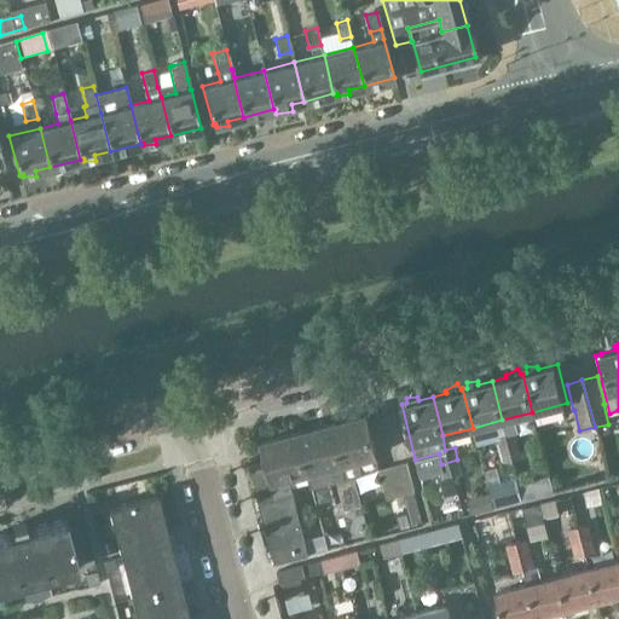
[(365,414),(330,423),(345,476),(336,479),(336,482),(340,495),(357,490),(354,478),(362,475),(357,458),(375,453),(365,414)]
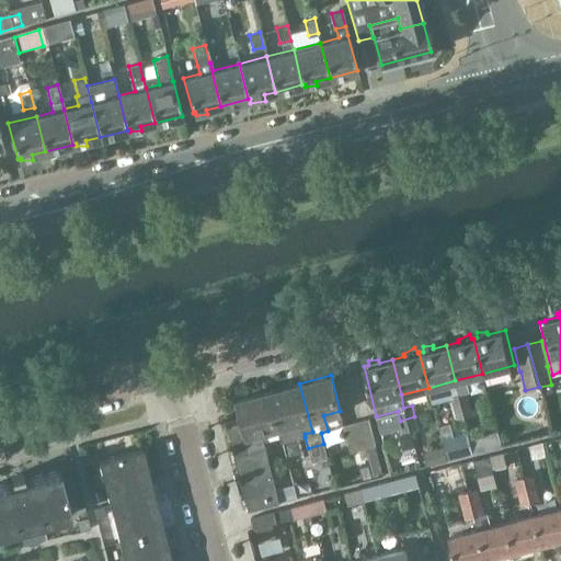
[(278,427),(283,443),(305,437),(305,434),(312,432),(299,384),(268,391),(278,427)]
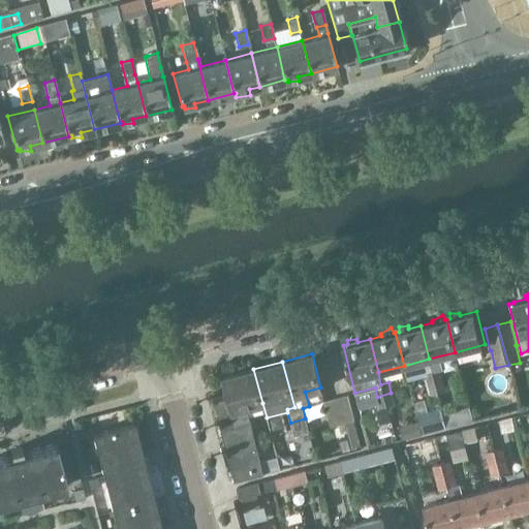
[(246,407),(262,403),(253,369),(223,376),(227,392),(213,396),(221,428),(249,421),(246,407)]
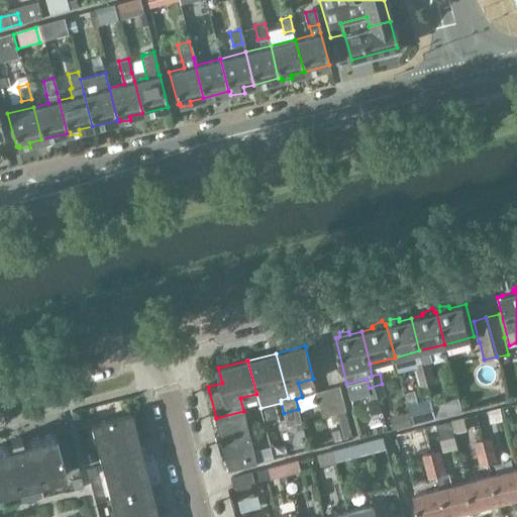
[(418,375),(432,372),(429,360),(415,365),(418,375)]
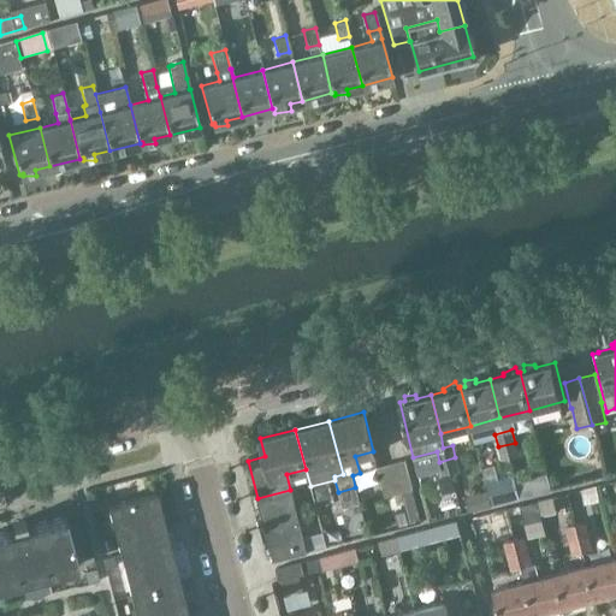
[(515,443),(498,446),(502,458),(517,454),(515,443)]
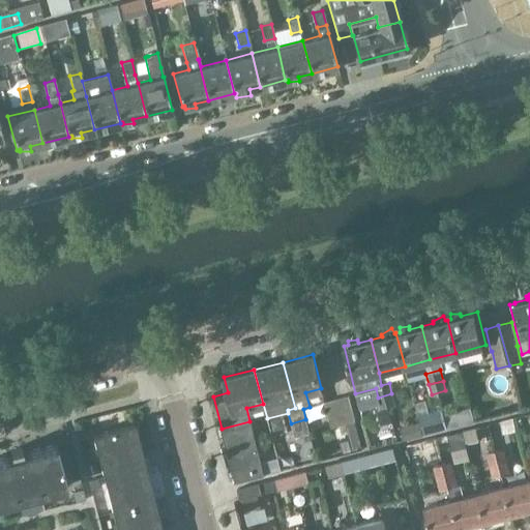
[(391,393),(378,398),(381,408),(394,404),(391,393)]
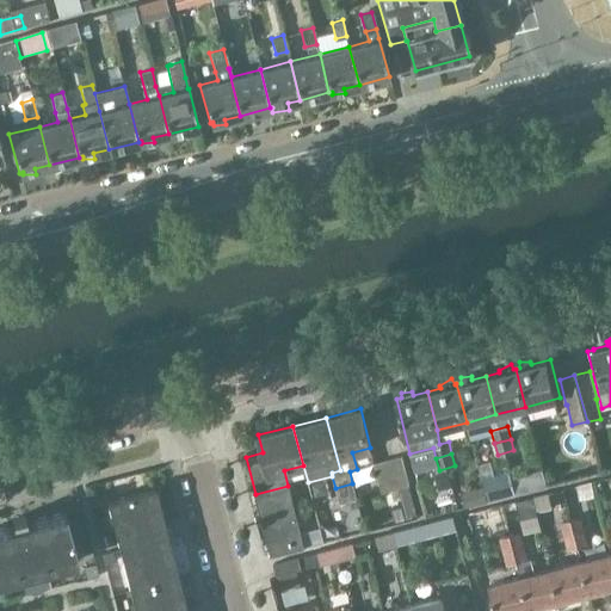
[(395,488),(408,485),(409,485),(401,455),(388,458),(395,488)]
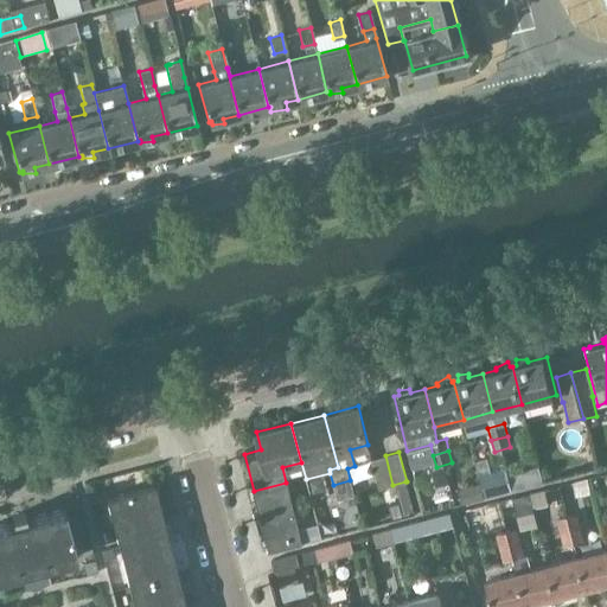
[(379,489),(393,485),(385,455),(371,459),(379,489)]
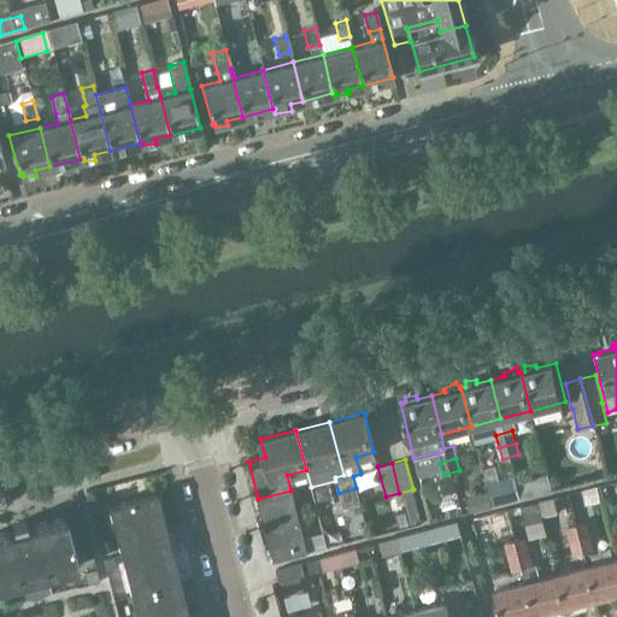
[(521,498),(515,476),(487,483),(493,505),(521,498)]
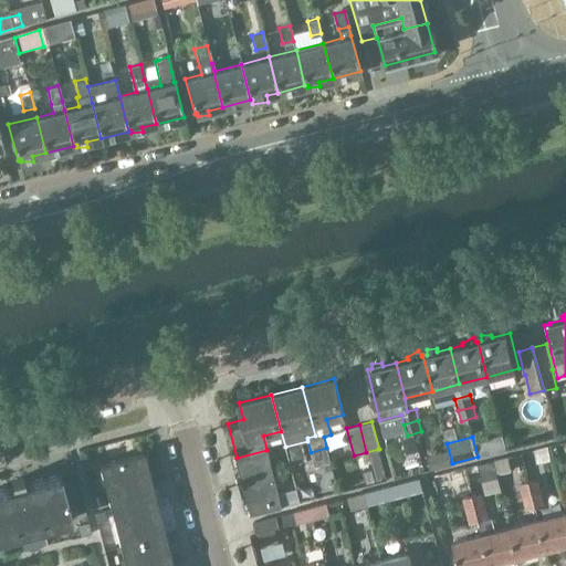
[(326,448),(311,452),(314,465),(329,461),(326,448)]
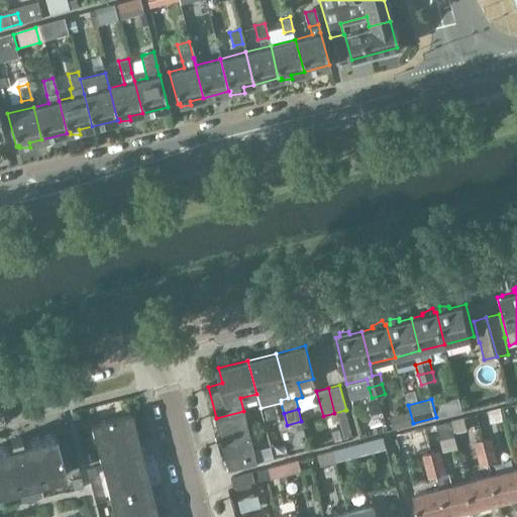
[(229,470),(257,462),(243,411),(216,418),(229,470)]
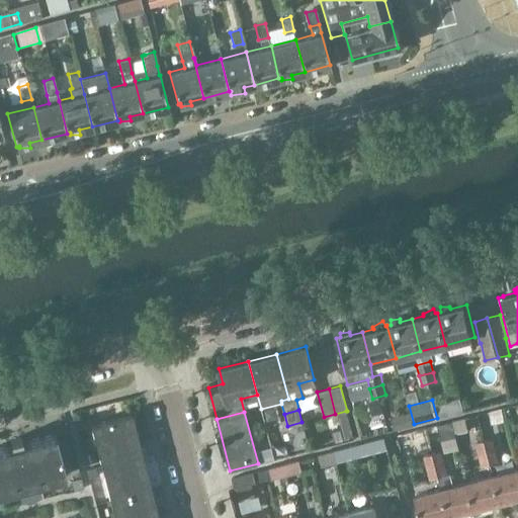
[(131,414),(90,425),(95,444),(99,462),(104,482),(109,500),(151,490),(146,470),(143,457),(147,456),(146,450),(144,445),(140,447),(139,444),(136,433),(131,414)]
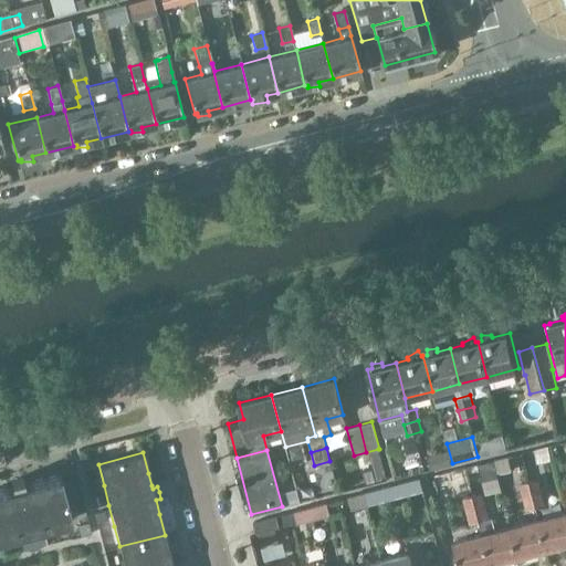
[(30,482),(42,526),(71,519),(60,474),(30,482)]
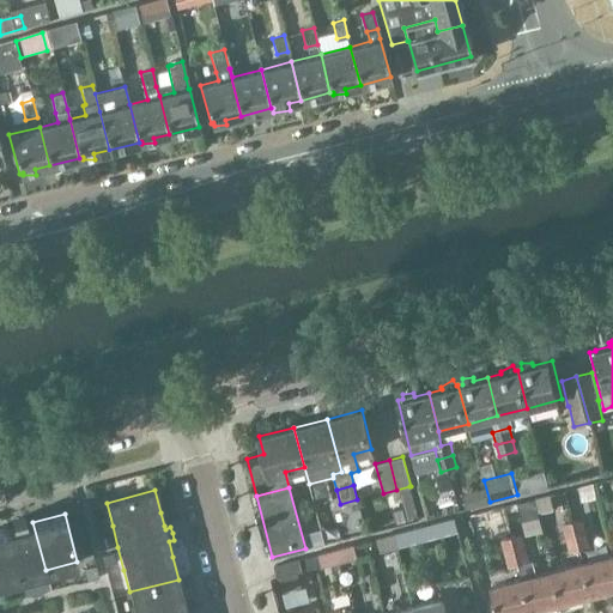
[(46,570),(32,522),(26,523),(24,519),(12,522),(13,527),(10,528),(0,530),(0,582),(19,577),(24,594),(37,594),(49,588),(46,570)]
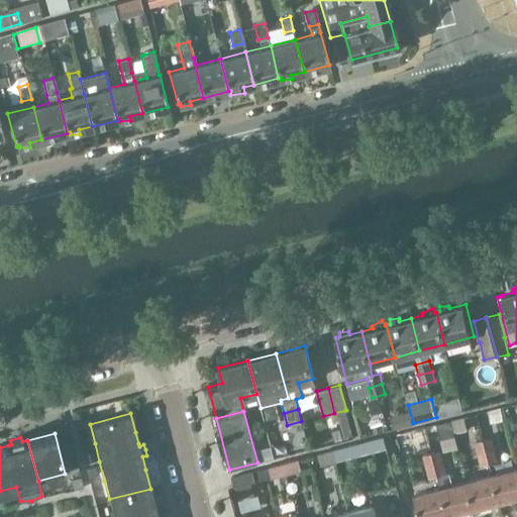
[(479,452),(494,448),(491,437),(475,441),(479,452)]
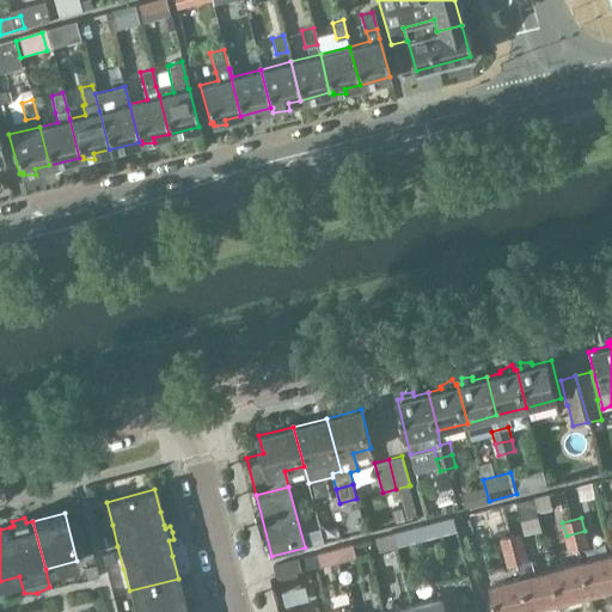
[(397,548),(415,543),(428,539),(424,525),(393,533),(397,548)]
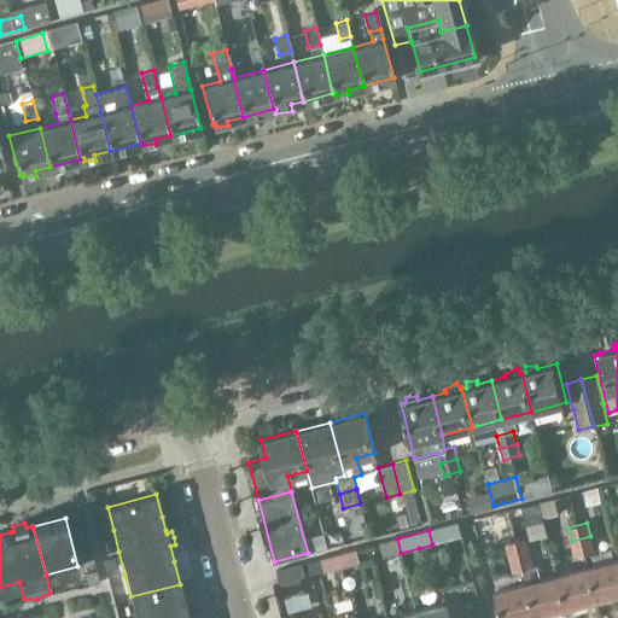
[(576,555),(594,551),(590,536),(572,541),(576,555)]
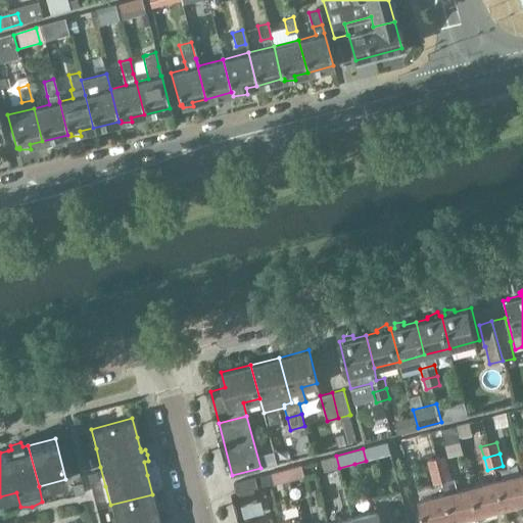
[(325,472),(339,468),(336,456),(322,460),(325,472)]
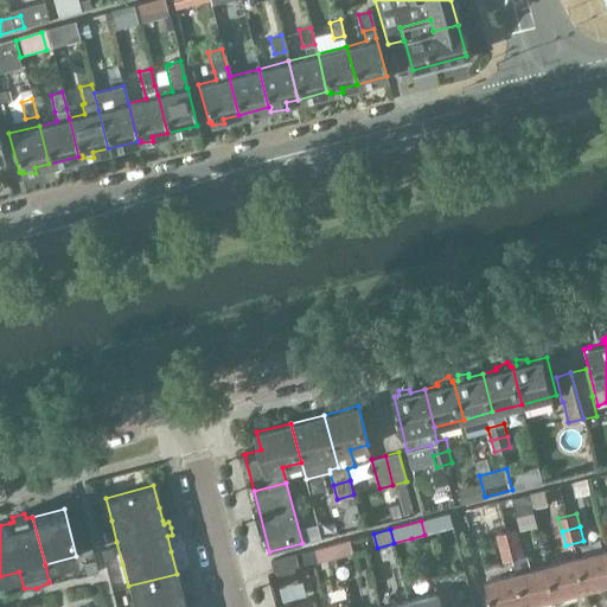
[(502,547),(519,543),(516,529),(498,534),(502,547)]
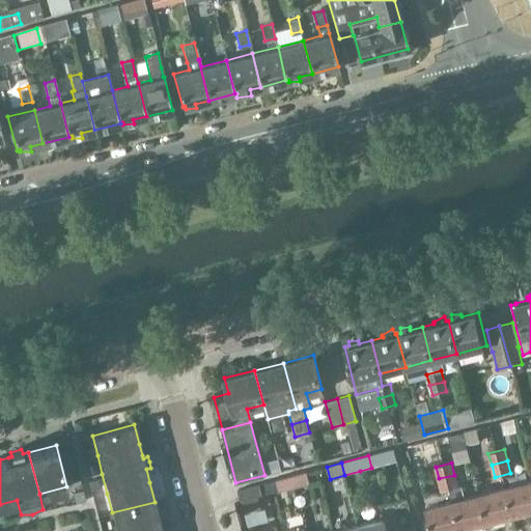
[(309,483),(306,472),(291,476),(294,487),(309,483)]
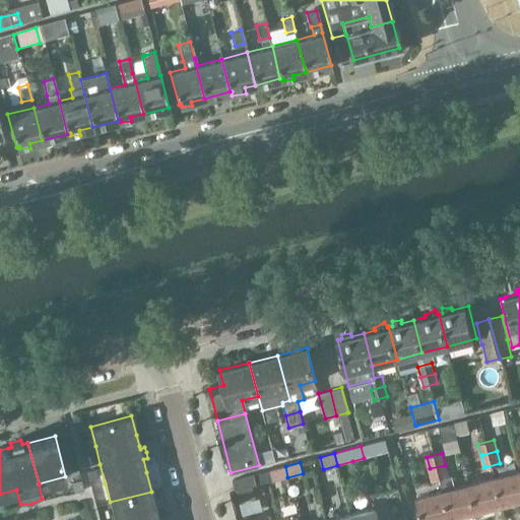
[(450,516),(475,510),(469,483),(455,486),(452,476),(448,476),(445,465),(430,468),(433,480),(439,478),(443,491),(450,516)]
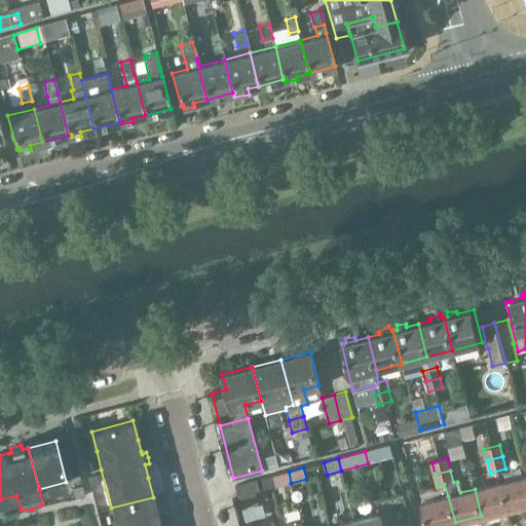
[(276,487),(291,483),(289,472),(273,476),(276,487)]
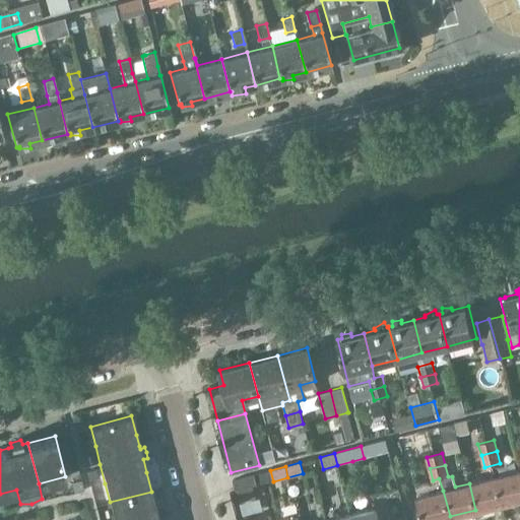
[(502,503),(519,498),(519,469),(495,476),(502,503)]
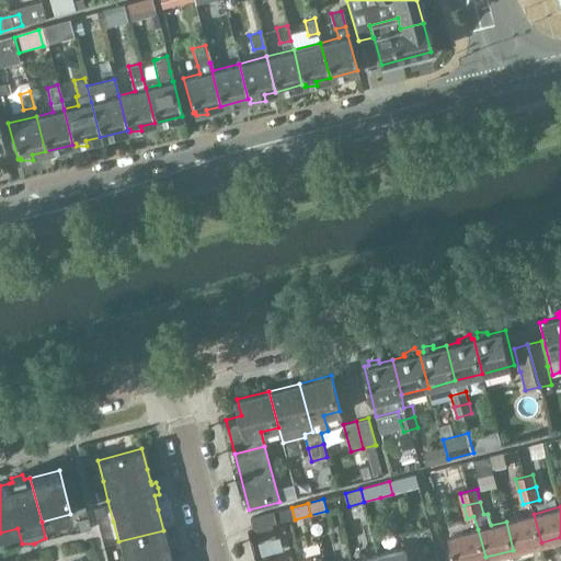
[(277,522),(274,512),(274,511),(251,516),(254,527),(255,527),(272,523),(277,522)]
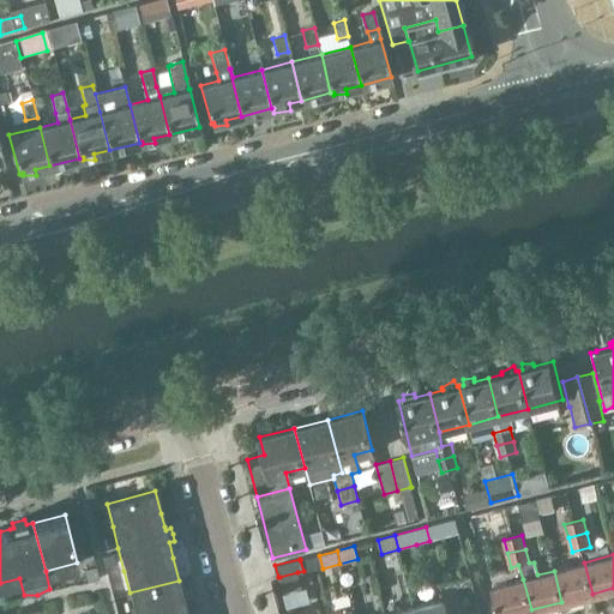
[(561,602),(593,594),(584,563),(554,571),(561,602)]
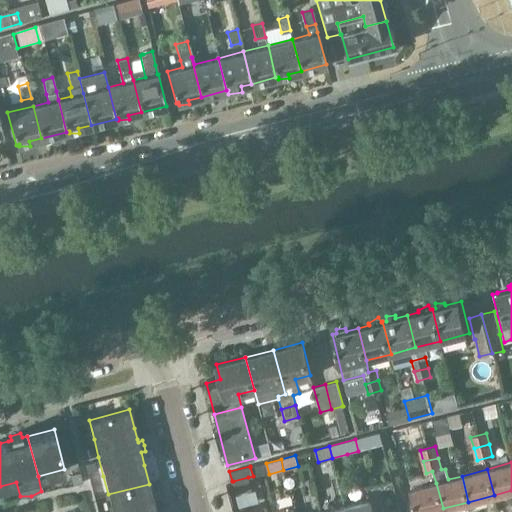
[(248,477),(233,481),(236,494),(252,490),(248,477)]
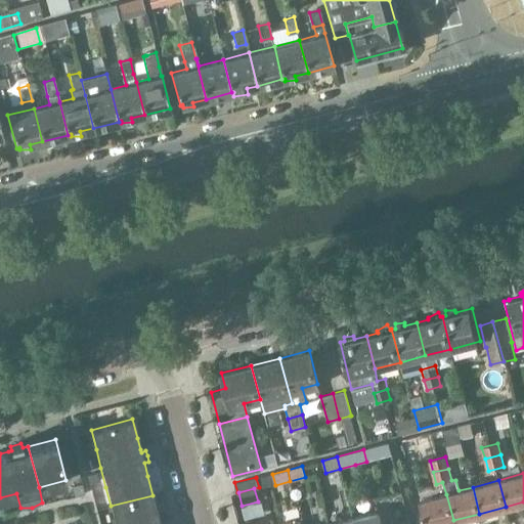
[(425,523),(437,523),(453,520),(446,494),(420,500),(425,523)]
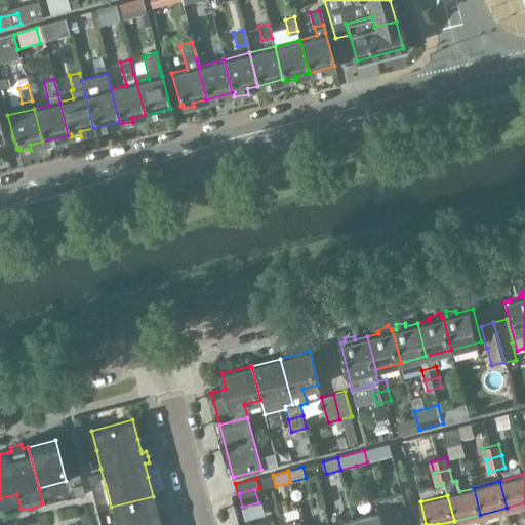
[(153,496),(111,507),(115,524),(160,524),(157,515),(153,496)]
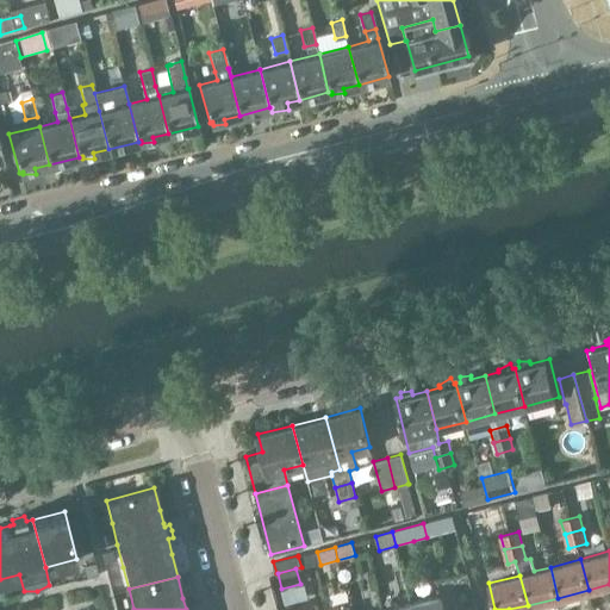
[(411,603),(412,609),(444,609),(441,595),(411,603)]
